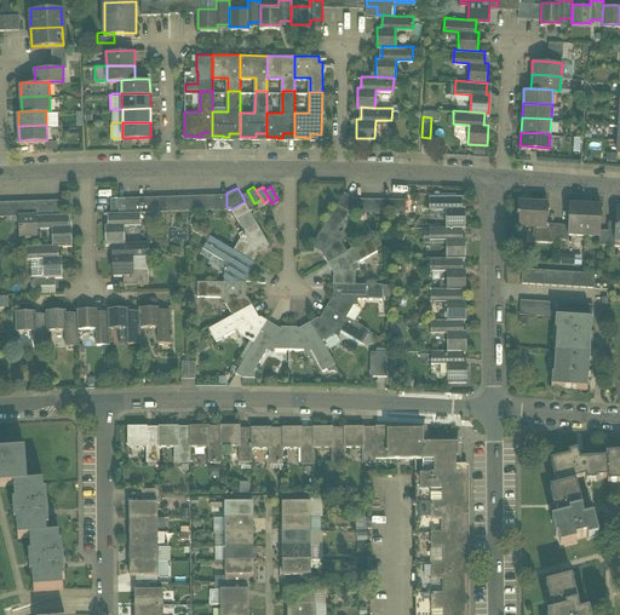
[(248,206),(254,203),(247,190),(241,194),(245,201),(248,206)]
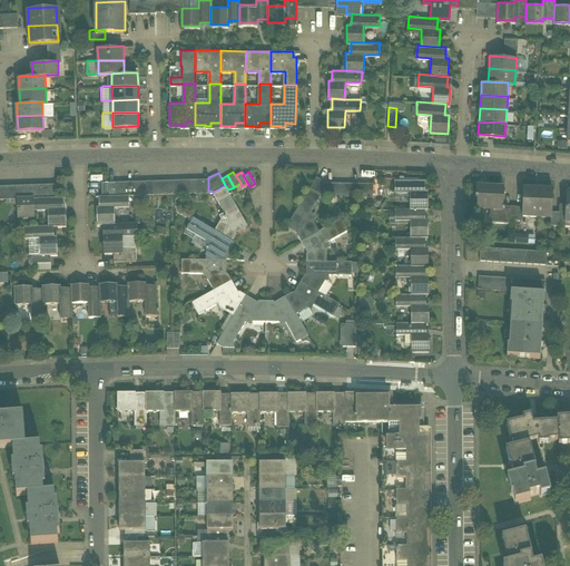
[(321,193),(326,194),(326,181),(316,175),(310,186),(321,193)]
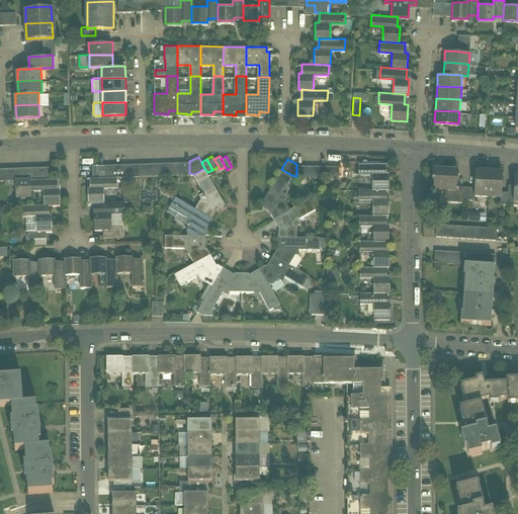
[(372,173),(372,188),(384,188),(389,188),(389,172),(384,172),(384,162),(358,162),(358,173),(372,173)]
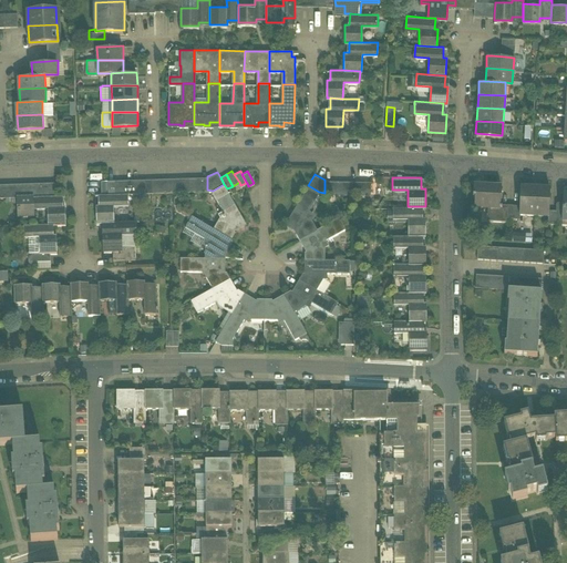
[(371,180),(357,180),(357,193),(371,194),(371,180)]
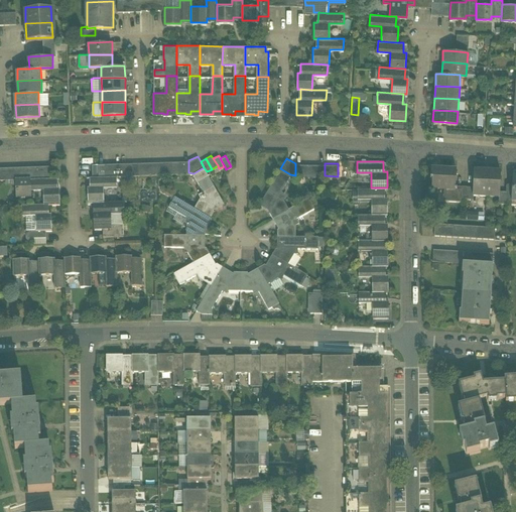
[(443,187),(445,187),(455,187),(456,184),(457,167),(430,166),(430,177),(432,177),(431,186),(443,187)]
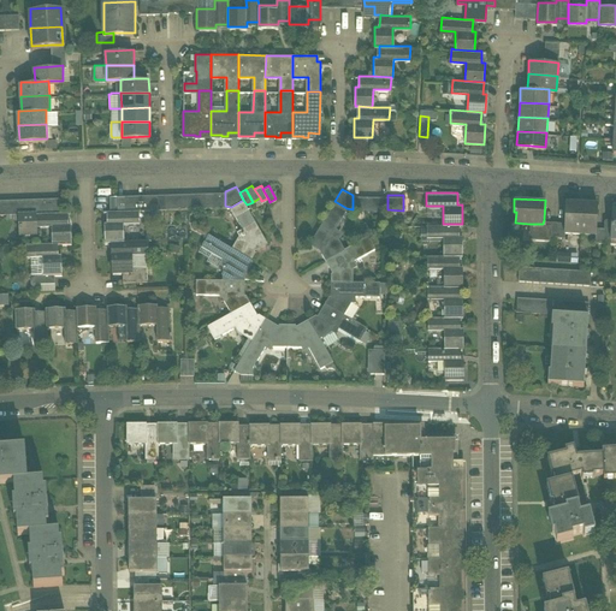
[(240,233),(232,247),(249,256),(250,257),(255,250),(253,247),(266,241),(247,205),(243,200),(231,207),(246,232),(242,233),(240,233)]
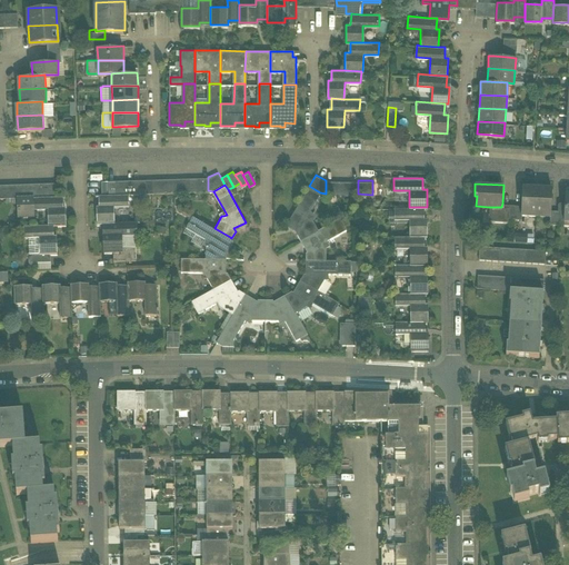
[(300,239),(302,238),(318,229),(311,217),(309,218),(306,216),(320,192),(309,186),(287,222),(299,229),(297,233),(300,239)]
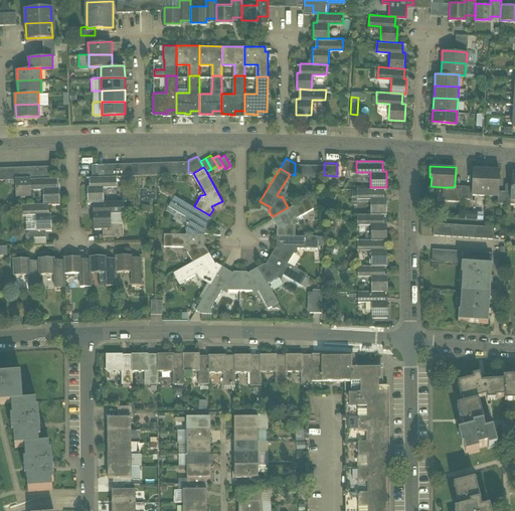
[(498,194),(498,189),(499,169),(473,168),(472,185),(471,193),(473,193),(498,194)]
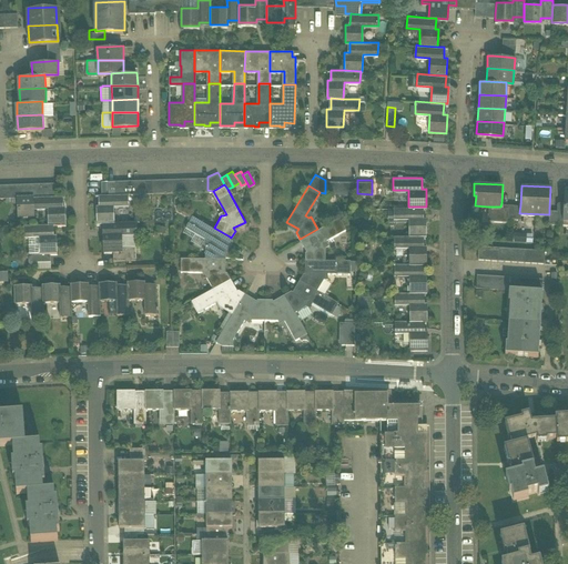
[(100,203),(129,202),(128,192),(127,192),(120,193),(114,193),(108,193),(95,193),(95,194),(100,194),(100,203)]
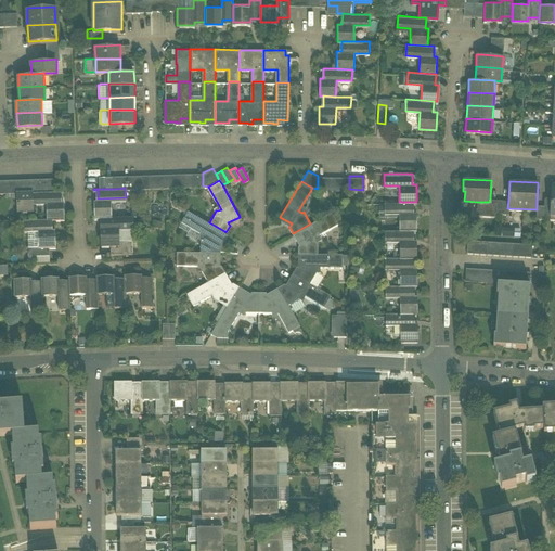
[(35,191),(31,191),(31,203),(33,203),(47,202),(47,218),(51,218),(64,218),(64,201),(60,201),(60,191),(63,191),(63,190),(54,190),(48,190),(41,191),(35,191)]
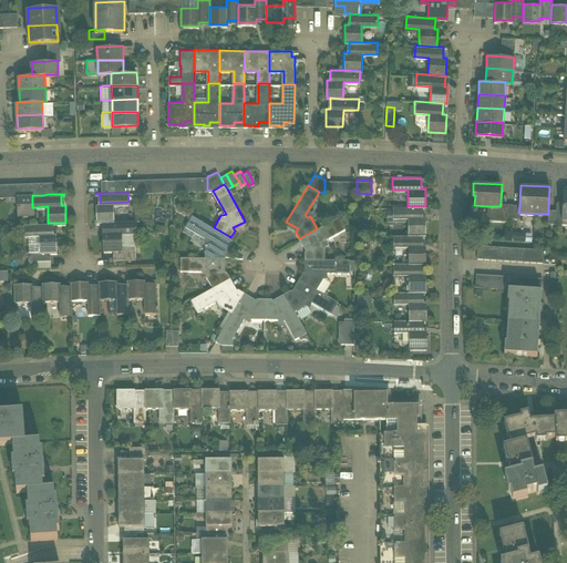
[(34,214),(33,207),(32,207),(32,195),(29,195),(22,195),(17,195),(18,214),(34,214)]
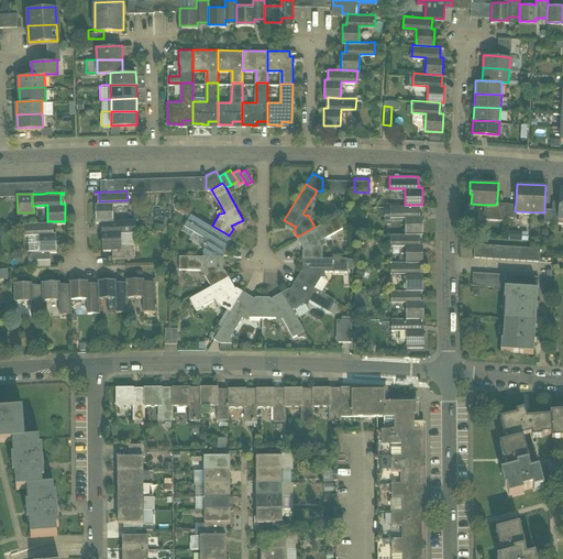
[(96,220),(106,219),(113,219),(112,204),(128,203),(128,200),(99,201),(99,203),(96,203),(96,220)]
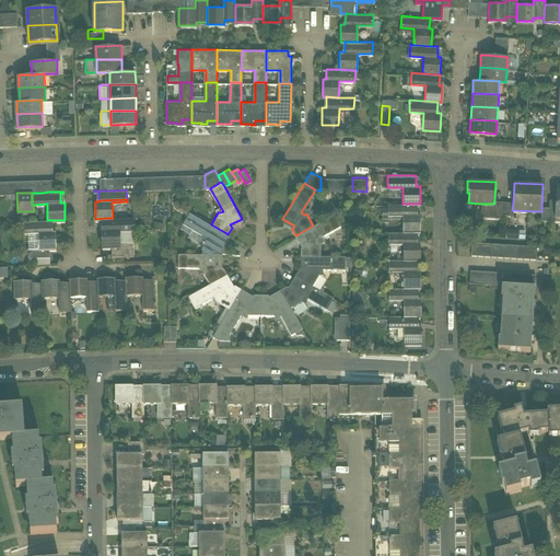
[(501,200),(494,200),(493,204),(483,204),(483,217),(500,217),(500,213),(501,200)]
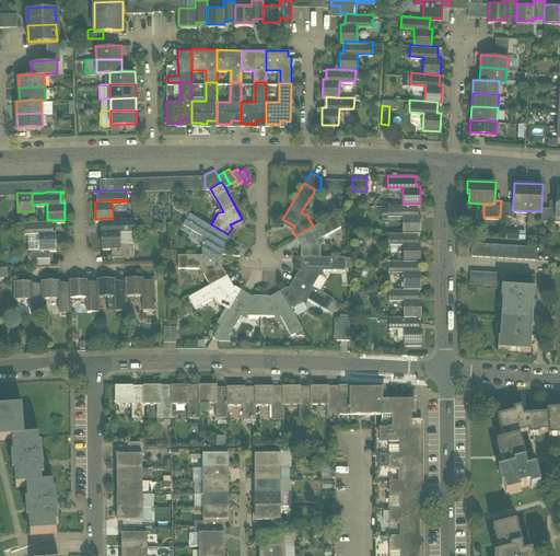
[(403,216),(403,232),(417,231),(420,231),(420,213),(416,213),(416,204),(403,204),(387,204),(387,216),(403,216)]
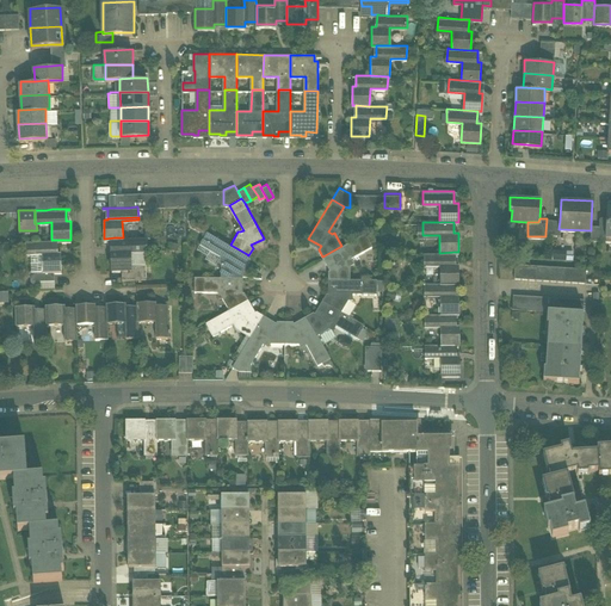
[(240,266),(247,254),(230,245),(207,232),(201,242),(226,258),(223,261),(221,261),(221,277),(241,277),(242,277),(242,269),(240,266)]
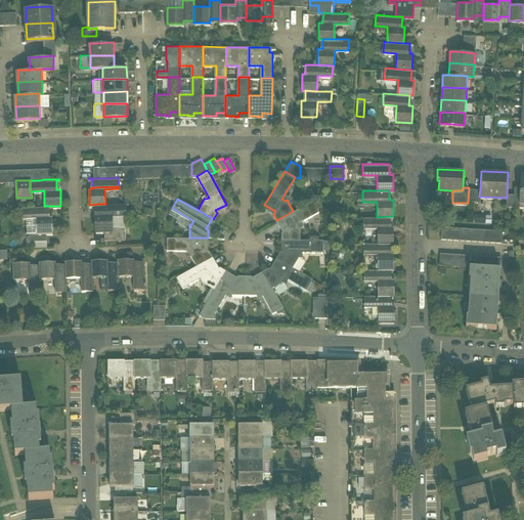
[(281,239),(282,239),(300,239),(300,225),(298,225),(297,222),(318,210),(312,200),(293,211),(278,219),(285,230),(281,231),(281,239)]
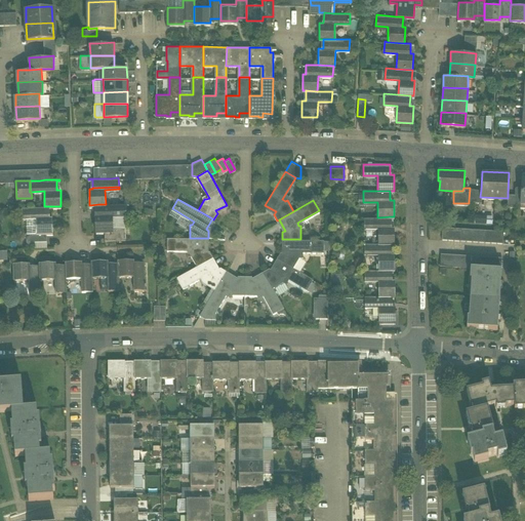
[(125,204),(106,204),(98,204),(99,214),(95,214),(96,231),(105,231),(112,231),(112,230),(112,215),(125,215),(125,204)]
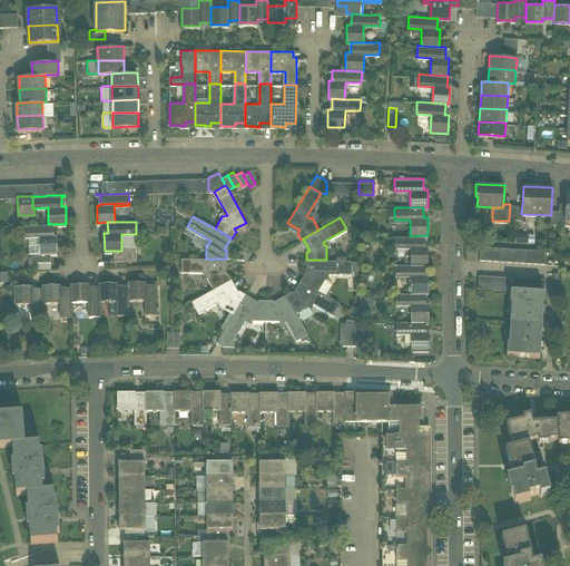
[(52,234),(52,224),(48,224),(23,225),(25,237),(39,236),(39,252),(39,253),(50,253),(57,253),(57,234),(52,234)]
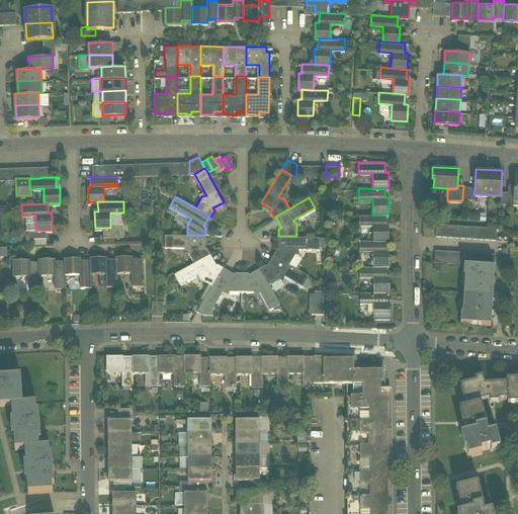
[(372,225),(373,240),(385,240),(389,240),(389,224),(385,224),(385,213),(372,215),(359,215),(359,225),(372,225)]
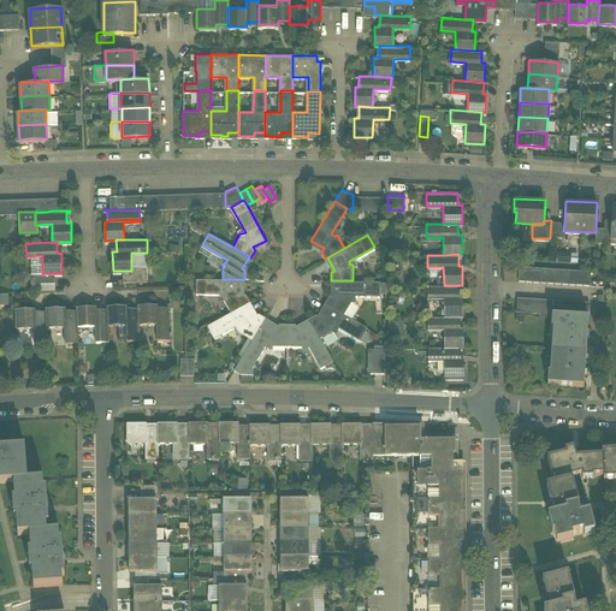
[(519,279),(539,280),(540,266),(520,265),(519,279)]
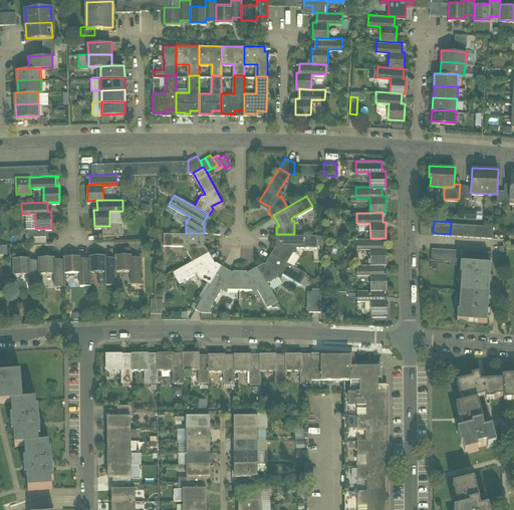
[(450,234),(474,235),(475,223),(451,222),(450,234)]
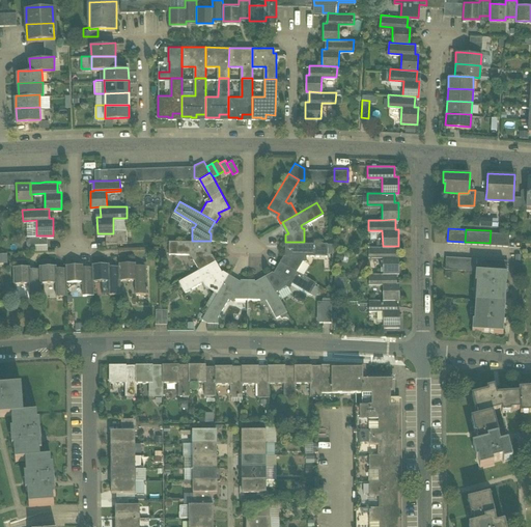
[(499,231),(491,230),(490,243),(508,244),(509,240),(509,231),(499,231)]
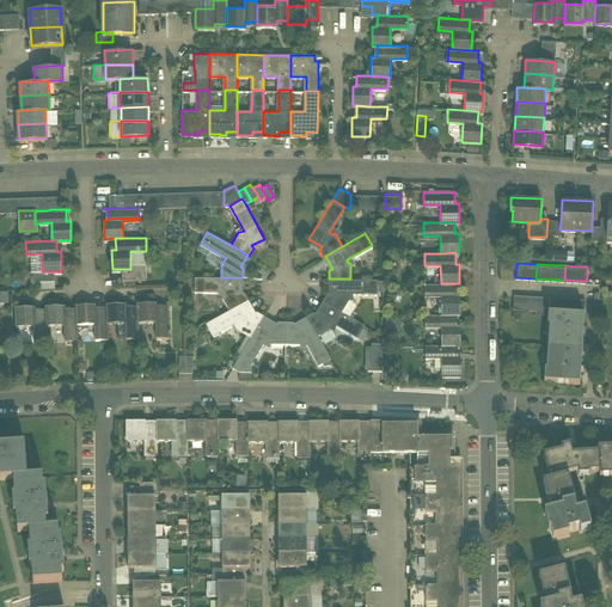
[(122,269),(122,279),(146,277),(146,268),(130,268),(130,269),(122,269)]
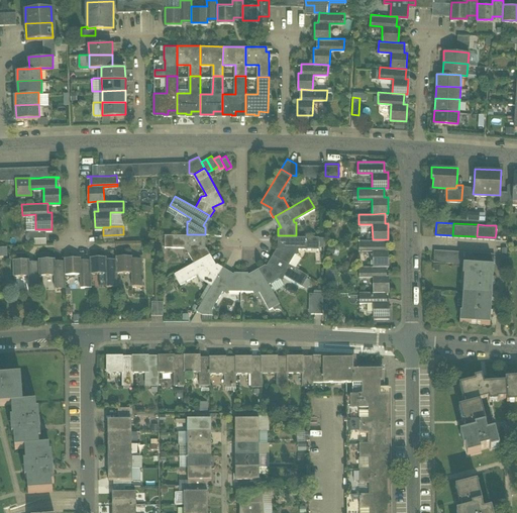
[(25,228),(26,236),(45,236),(45,229),(35,229),(35,228),(25,228)]
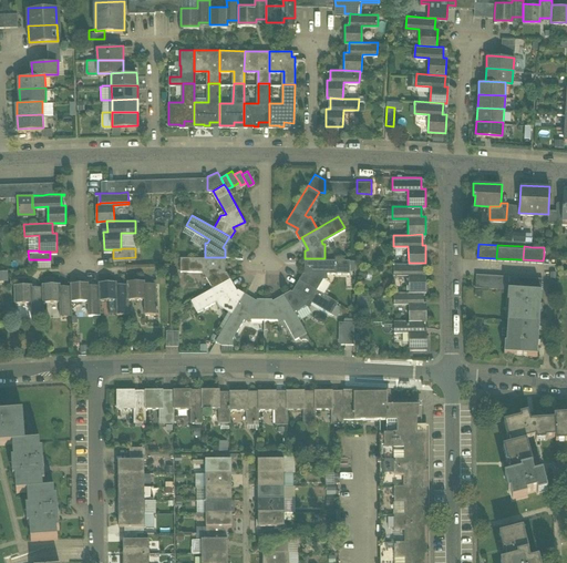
[(224,270),(224,257),(205,257),(181,256),(181,269),(207,269),(207,273),(206,274),(213,287),(229,278),(230,277),(226,270),(224,270)]
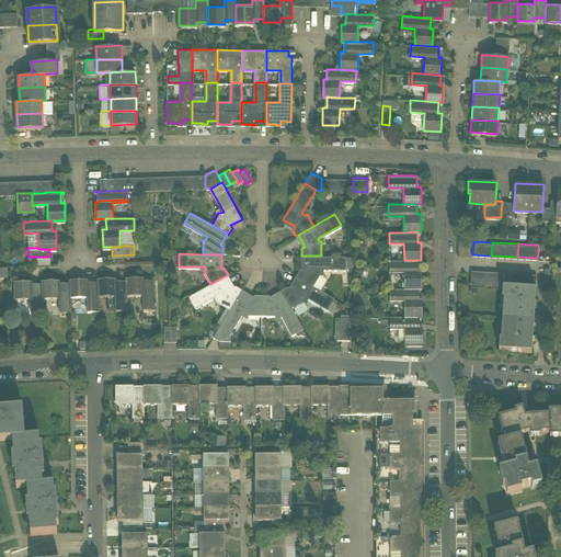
[(296,275),(297,275),(312,285),(320,273),(318,272),(319,268),(345,269),(345,256),(321,256),(302,256),(302,269),(299,269),(296,275)]
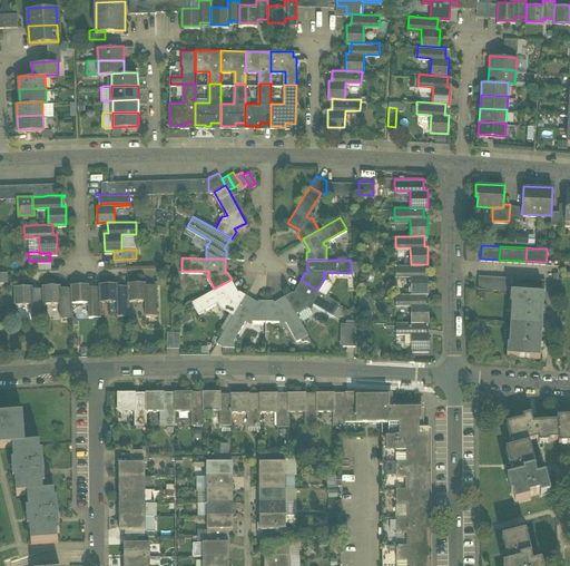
[(411,275),(411,292),(424,292),(429,292),(428,274),(424,274),(424,264),(411,264),(395,264),(395,276),(411,275)]
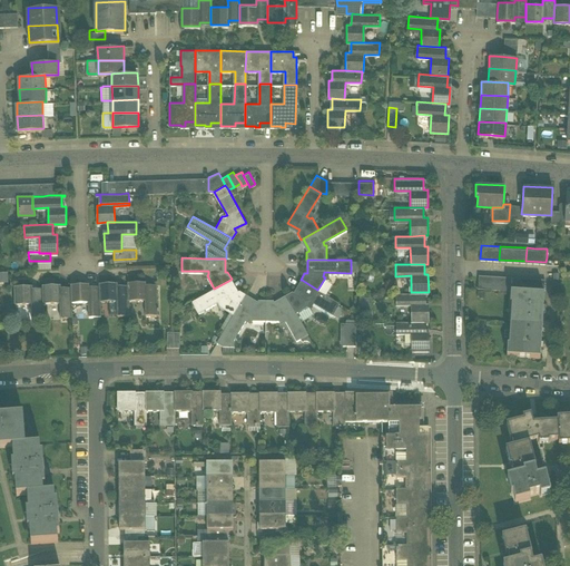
[(478,288),(504,289),(504,275),(479,274),(478,288)]
